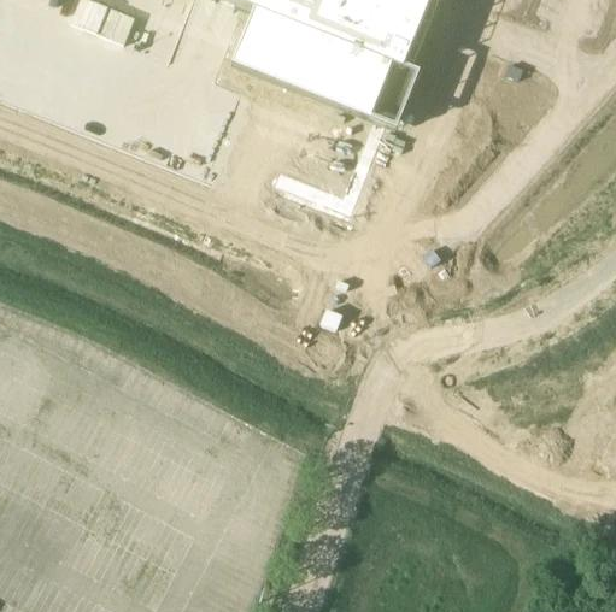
[(250,0),(258,4),(234,62),(397,127),(422,64),(405,58),(427,0),(250,0)]
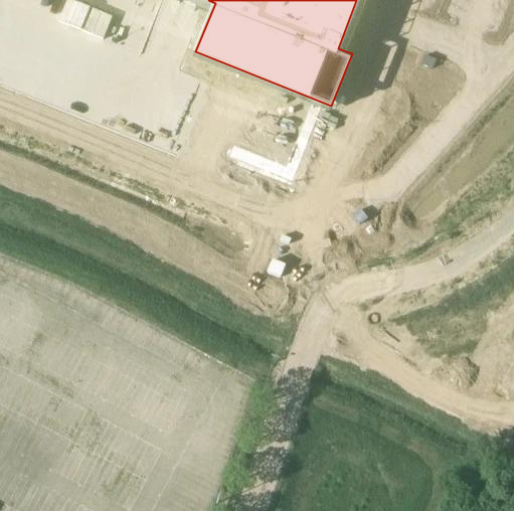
[(422,52),(419,61),(432,66),(435,57),(422,52)]
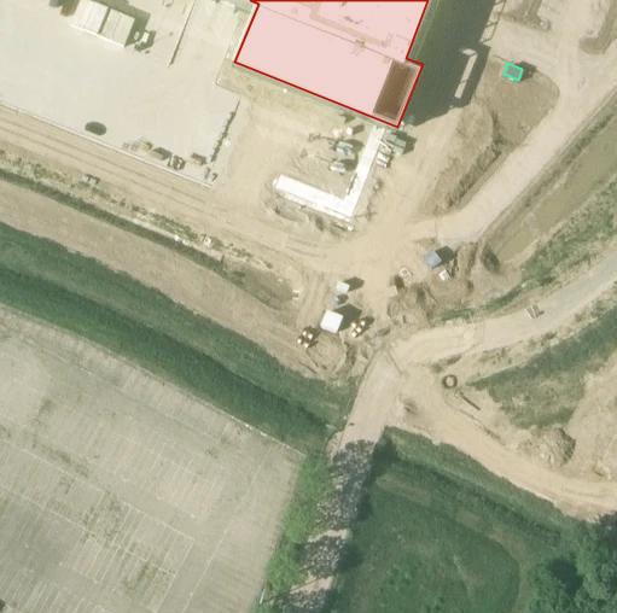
[(287,155),(278,177),(347,205),(356,181),(355,181),(287,155)]
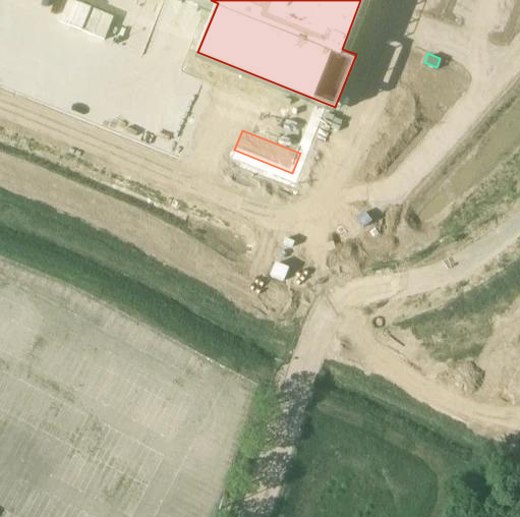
[(284,236),(282,241),(291,245),(293,239),(284,236)]
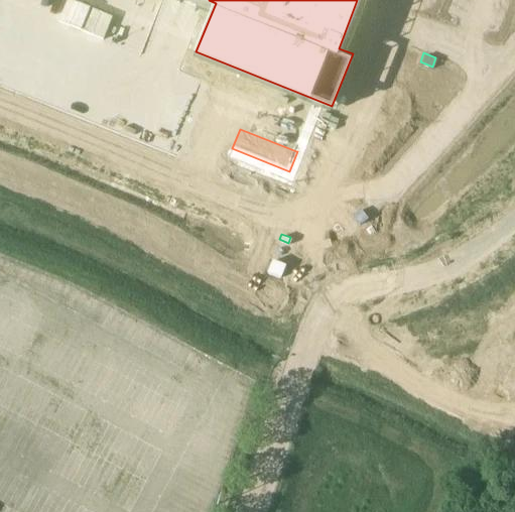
[(271,258),(266,270),(279,276),(284,263),(271,258)]
